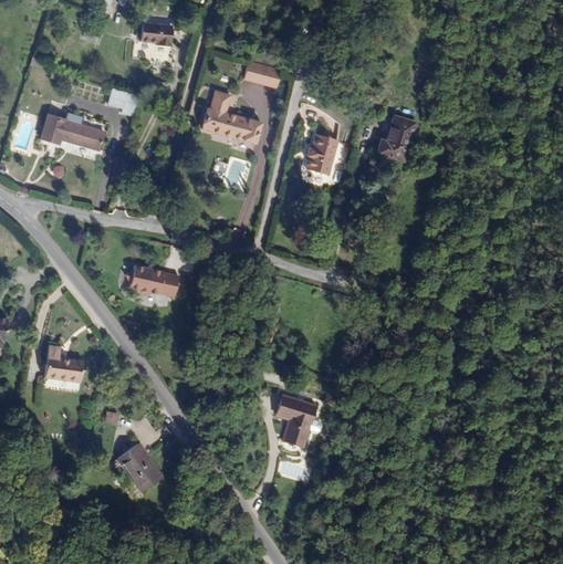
[(111,19),(114,1),(107,0),(104,0),(101,16),(111,19)]
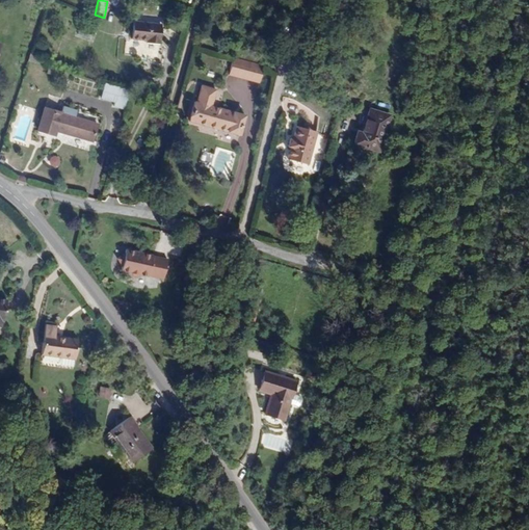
[(160,45),(162,25),(133,21),(132,38),(147,41),(147,44),(160,45)]
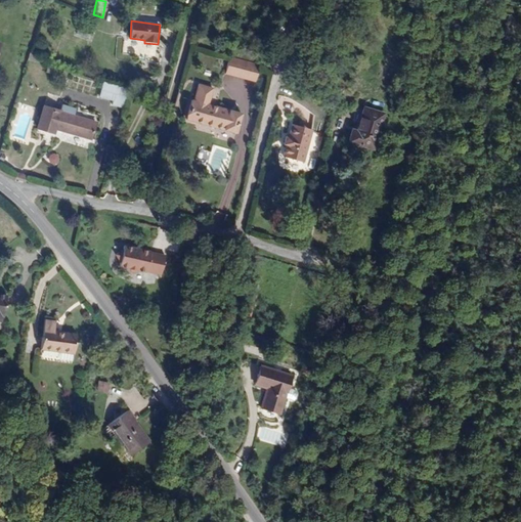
[(226,74),(257,82),(261,66),(261,64),(230,56),(226,74)]
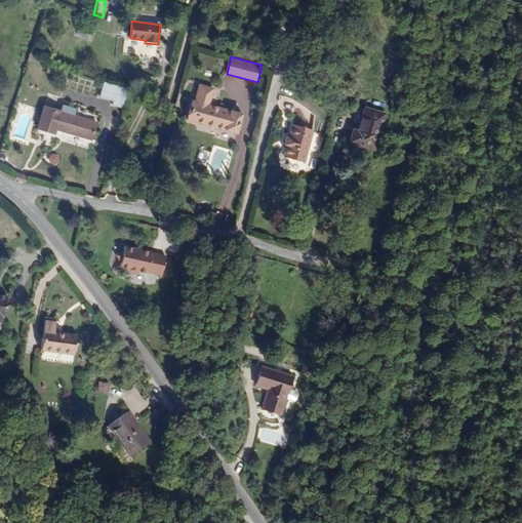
[(129,88),(104,82),(99,97),(112,101),(111,106),(124,109),(129,88)]
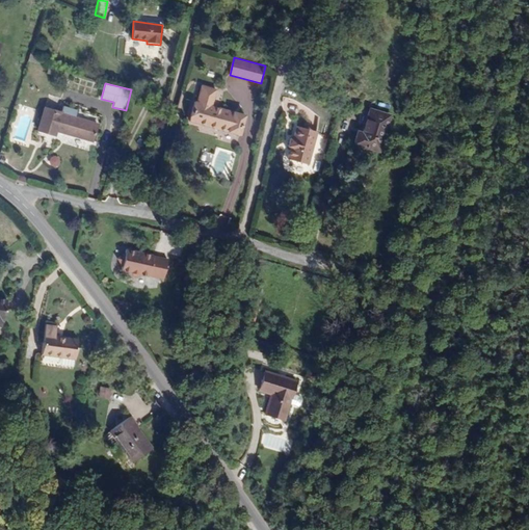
[(202,87),(197,103),(194,102),(189,122),(218,130),(219,128),(228,130),(227,132),(239,135),(244,115),(213,107),(217,90),(202,87)]
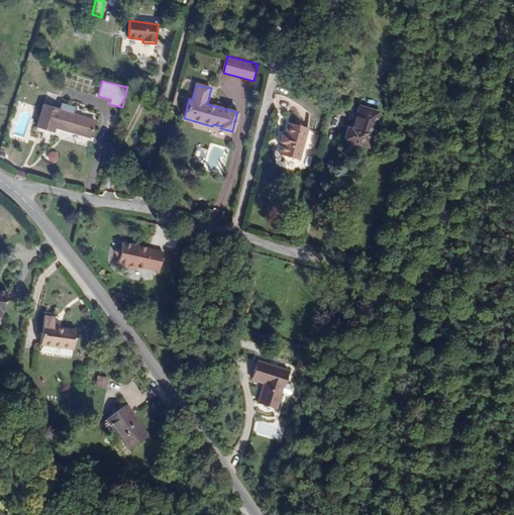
[(59,129),(66,131),(71,109),(46,103),(39,129),(47,131),(46,136),(53,137),(52,141),(55,142),(59,129)]
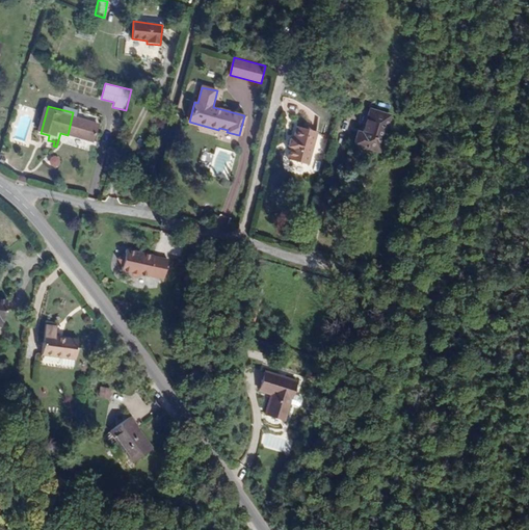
[(359,131),(354,143),(379,152),(390,115),(370,109),(363,132),(359,131)]
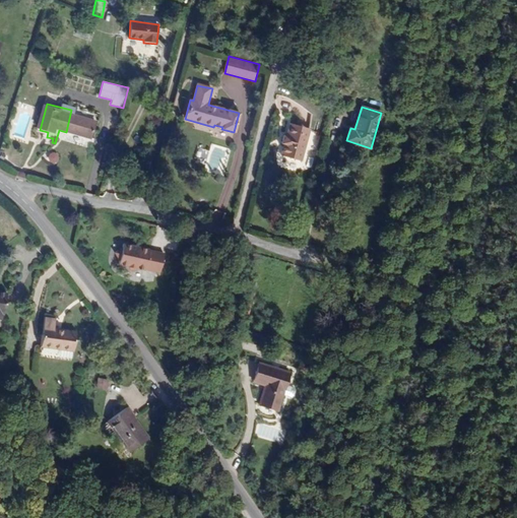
[(72,117),(73,111),(71,110),(66,132),(90,138),(94,122),(72,117)]
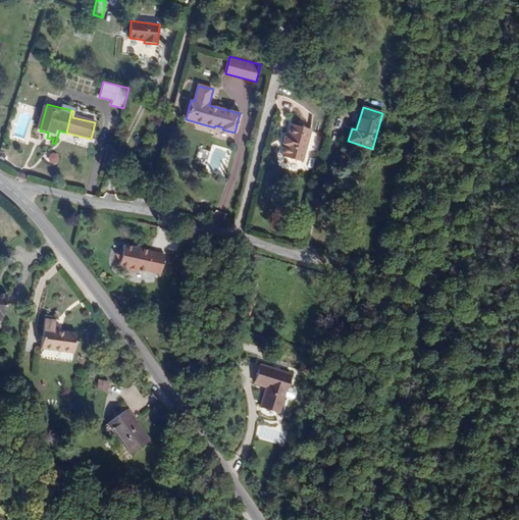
[(291,137),(289,137),(287,145),(289,146),(286,157),(305,161),(313,131),(294,125),(291,137)]
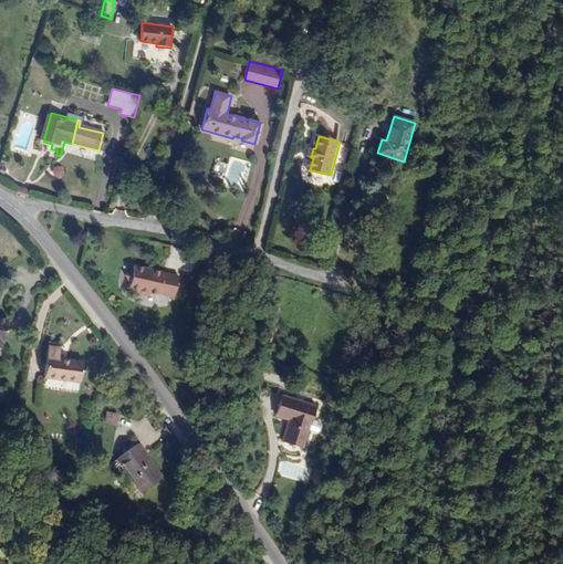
[(346,156),(348,145),(340,144),(339,155),(346,156)]
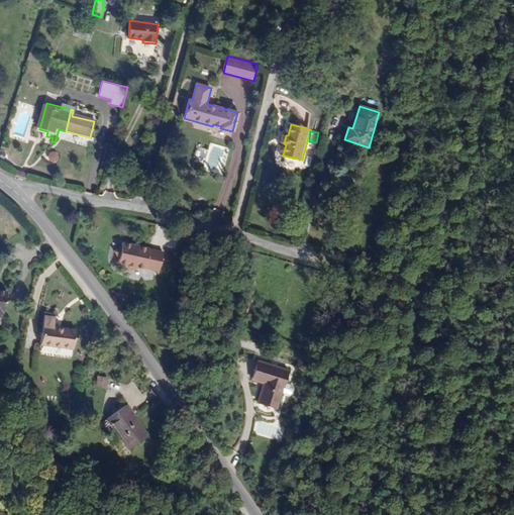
[(57,165),(61,157),(52,151),(47,160),(57,165)]
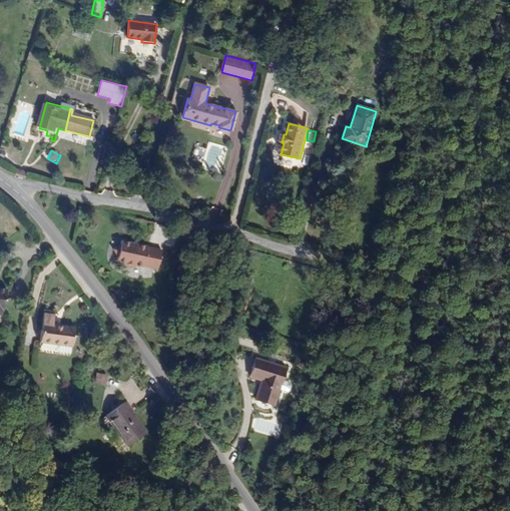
[(160,252),(160,251),(135,244),(134,248),(126,252),(131,262),(130,265),(138,268),(140,271),(144,272),(146,270),(155,273),(156,272),(169,275),(174,257),(160,252)]
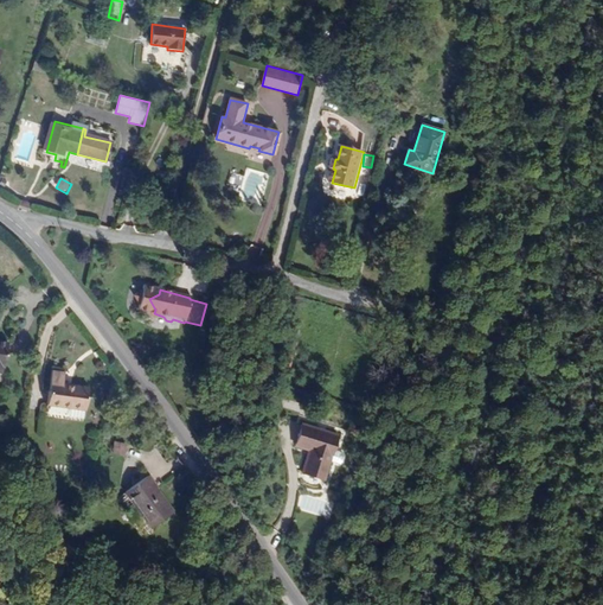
[(64,374),(51,371),(46,405),(68,408),(66,414),(69,418),(84,420),(85,411),(89,388),(63,383),(64,374)]
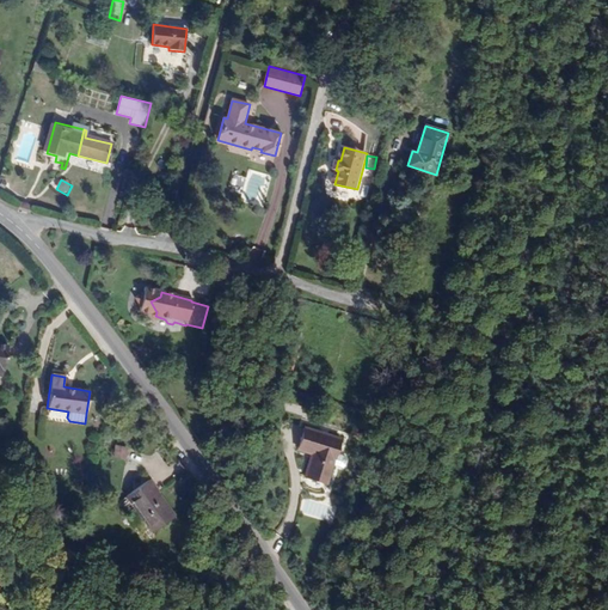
[(348,459),(345,456),(337,453),(342,439),(305,427),(299,449),(313,453),(306,476),(327,483),(333,464),(343,467),(347,464),(348,459)]
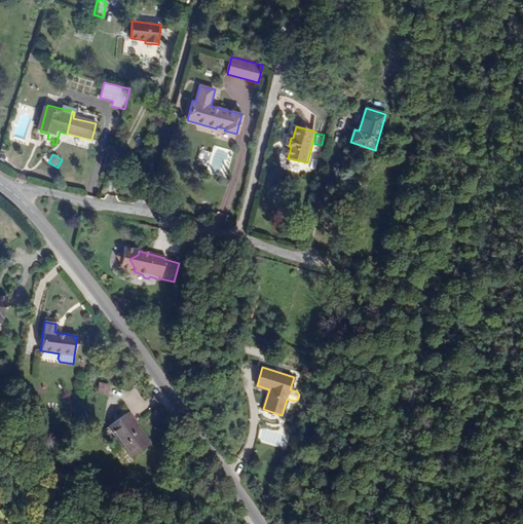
[(98,395),(110,397),(112,385),(100,383),(98,395)]
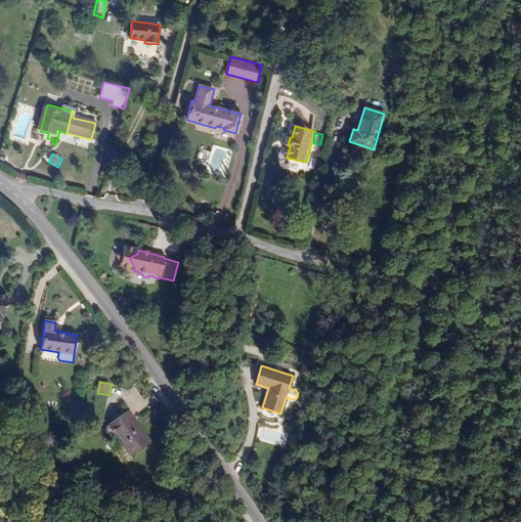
[(150,443),(128,411),(110,425),(131,458),(150,443)]
